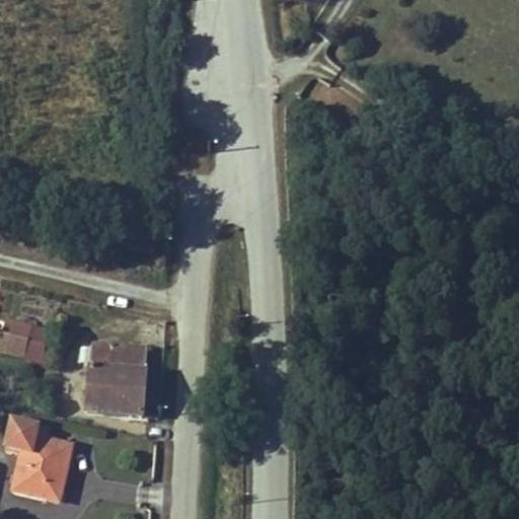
[(7,321),(0,352),(25,358),(27,352),(32,332),(33,327),(7,321)]
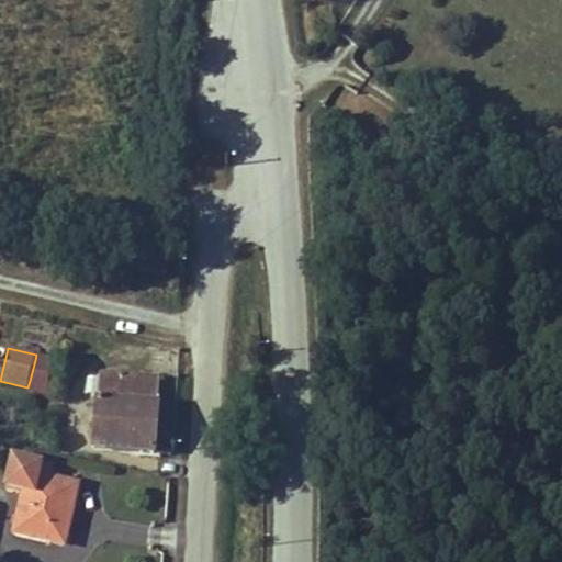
[(35,360),(30,381),(47,385),(53,364),(35,360)]
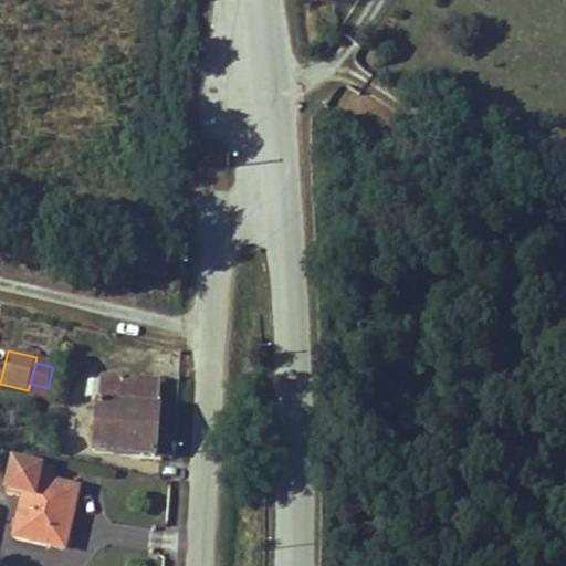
[(157,454),(161,381),(102,377),(96,451),(157,454)]
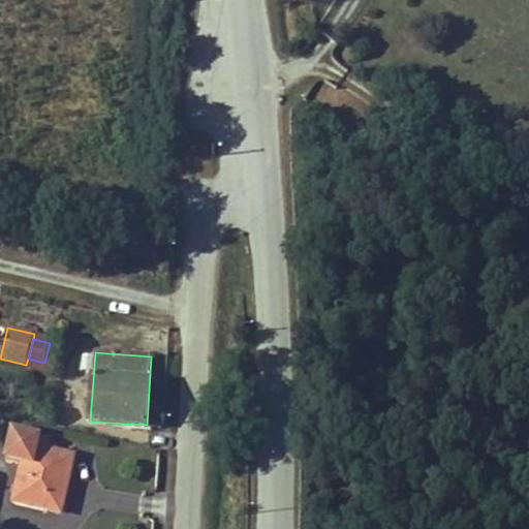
[(13,433),(8,455),(26,458),(25,465),(16,502),(58,511),(65,481),(68,483),(74,457),(48,450),(50,441),(13,433)]
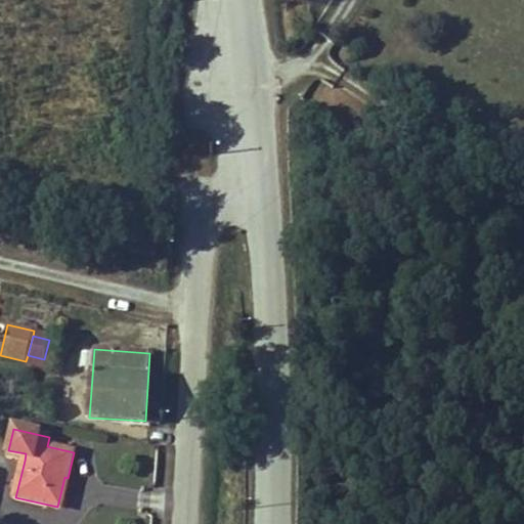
[(7,456),(25,461),(26,453),(8,450),(7,456)]
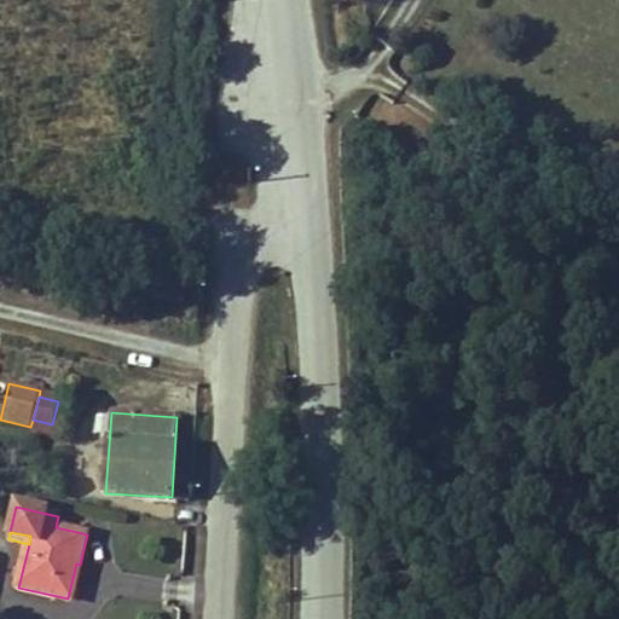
[(80,565),(76,563),(68,599),(71,600),(80,565)]
